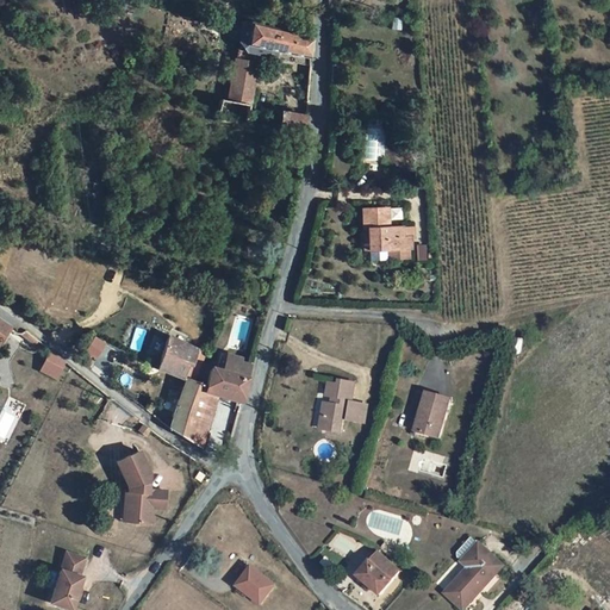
[(246,57),(253,24),(244,23),(237,55),(246,57)]
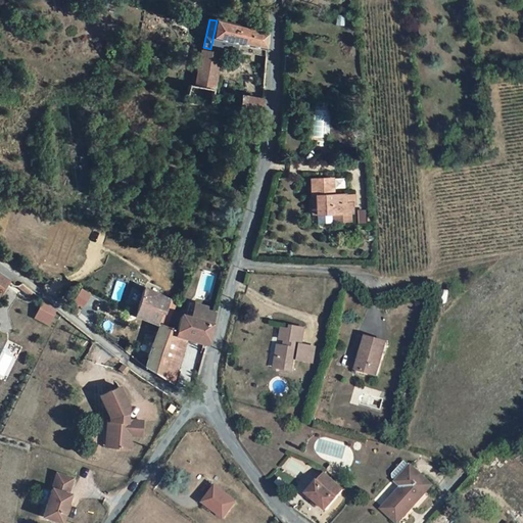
[(217,20),(210,49),(220,51),(222,45),(223,40),(240,44),(243,28),(223,24),(223,22),(217,20)]
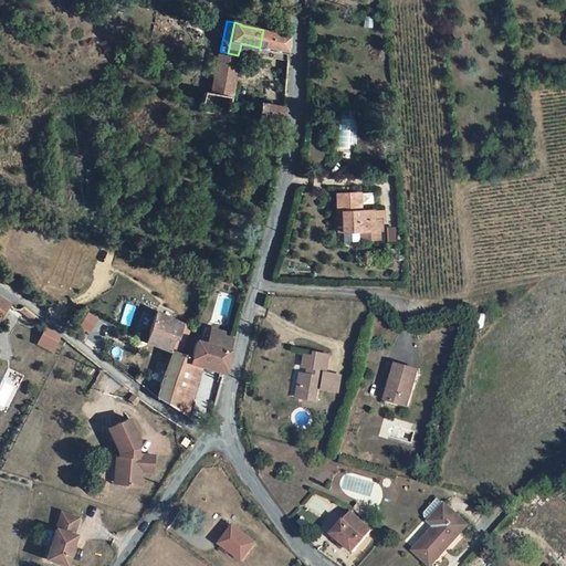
[(263,30),(260,48),(262,48),(289,53),(291,37),(289,37),(263,30)]
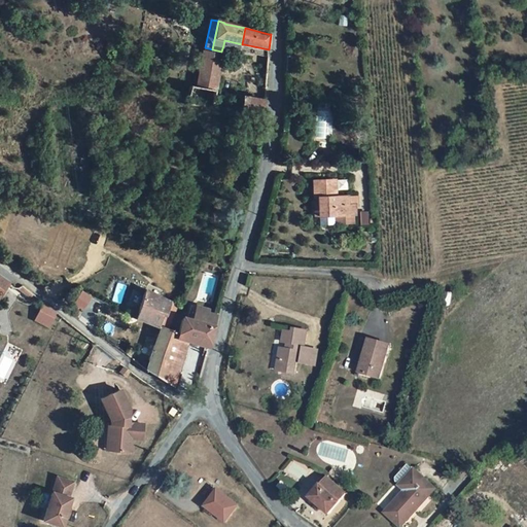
[(242,49),(244,44),(242,44),(224,40),(223,45),(242,49)]
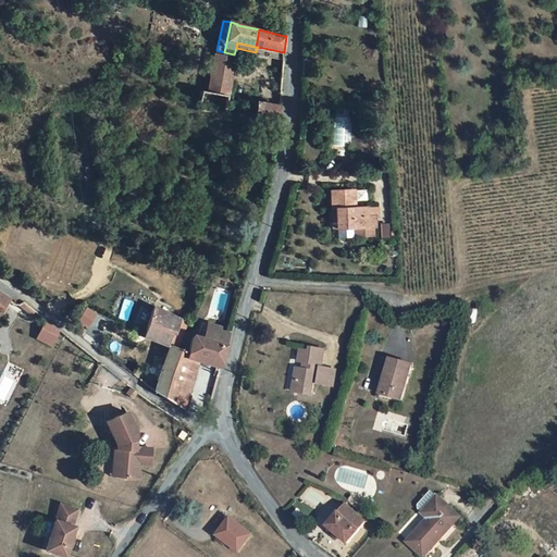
[(284,52),(258,47),(256,52),(283,60),(283,54),(284,52)]
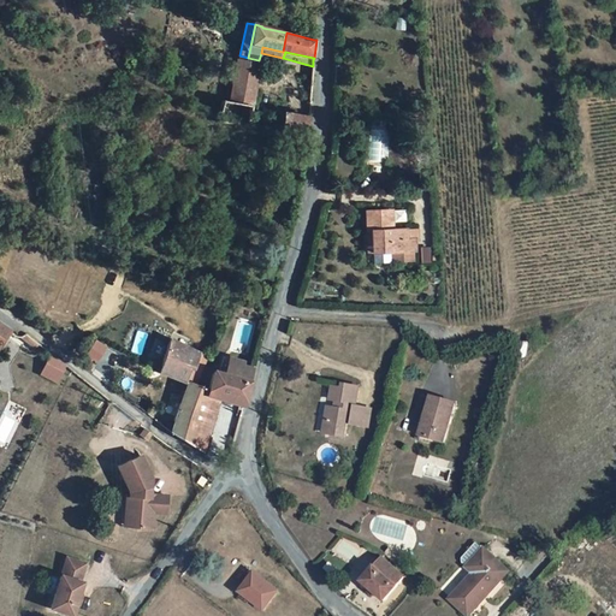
[(259,64),(259,60),(248,58),(247,61),(238,60),(230,100),(223,99),(219,118),(249,125),(259,82),(260,65),(259,64)]
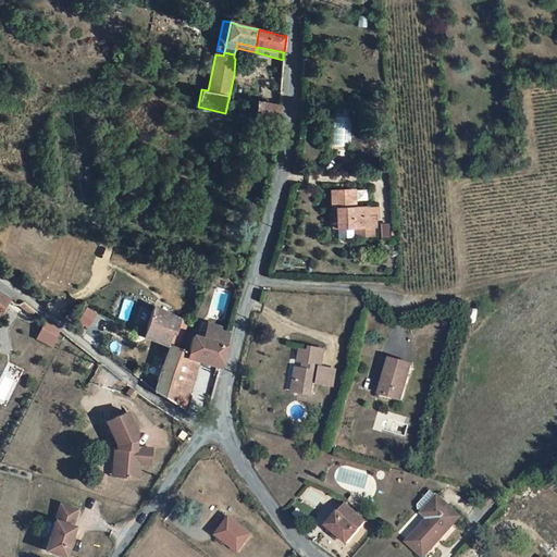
[(254,121),(275,125),(279,109),(258,104),(254,121)]
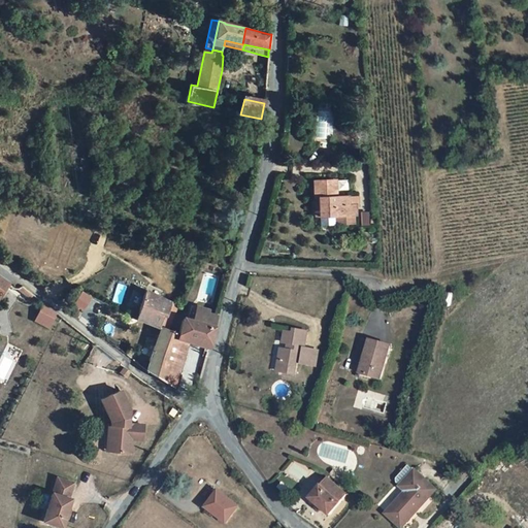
[(336,178),(315,178),(315,195),(319,195),(319,213),(319,223),(333,223),(333,222),(333,213),(353,213),(355,213),(355,203),(349,203),(349,194),(336,194),(336,178)]
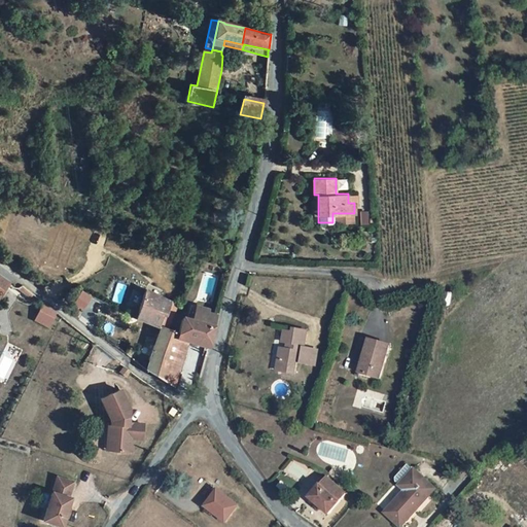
[(357,195),(348,194),(348,203),(354,203),(357,203),(357,195)]
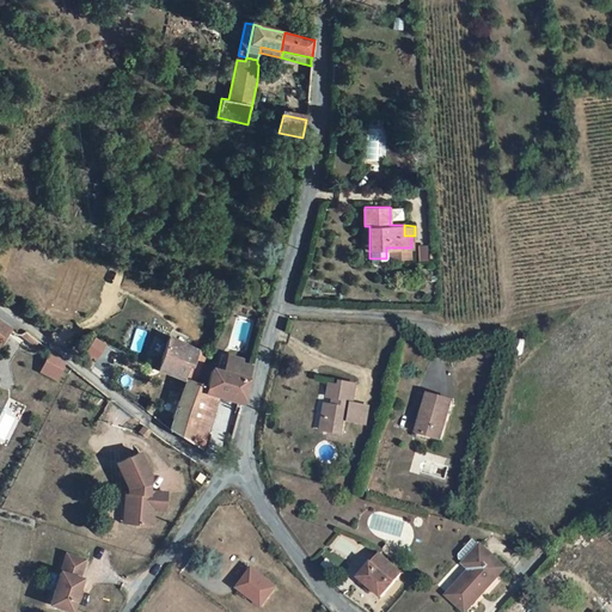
[(409,248),(386,248),(386,257),(409,257),(409,248)]
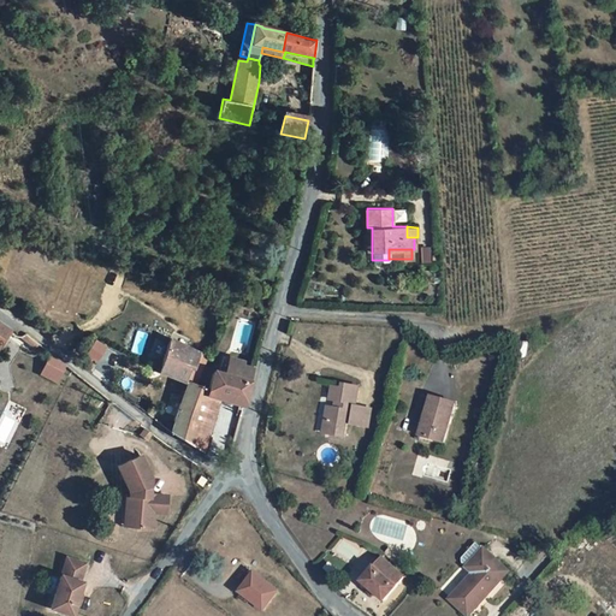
[(0,324),(0,321),(5,317),(0,312),(0,355),(12,363),(24,345),(0,324)]
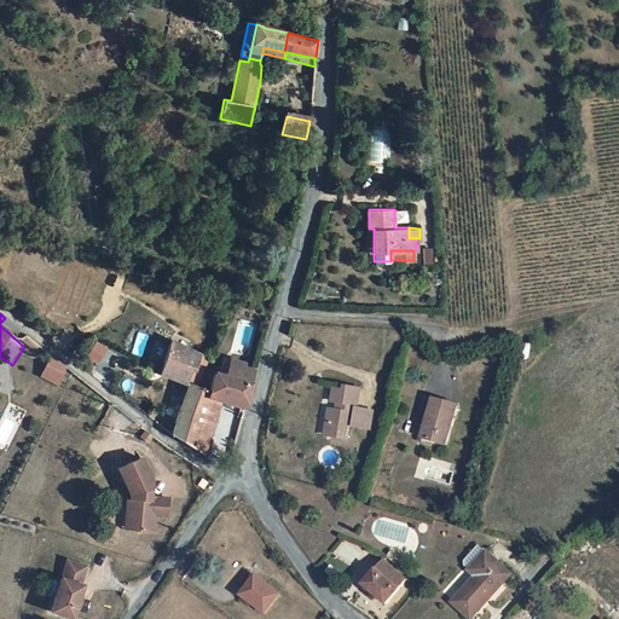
[(198,340),(166,331),(156,372),(184,380),(189,362),(194,362),(198,340)]
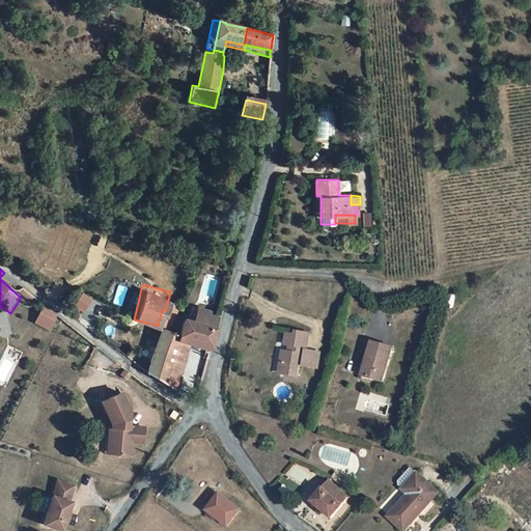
[(171,312),(175,292),(170,291),(166,310),(171,312)]
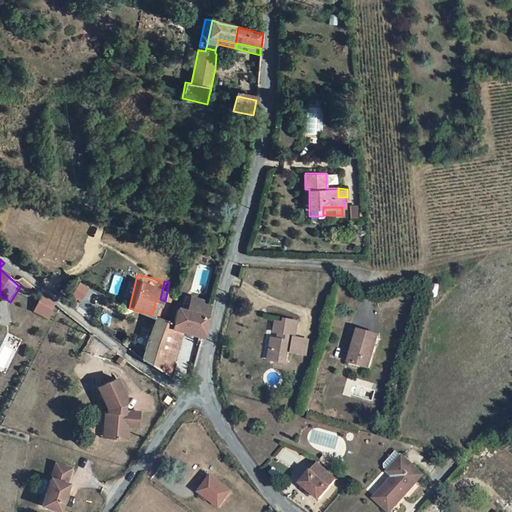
[(76,282),(71,295),(82,299),(86,286),(76,282)]
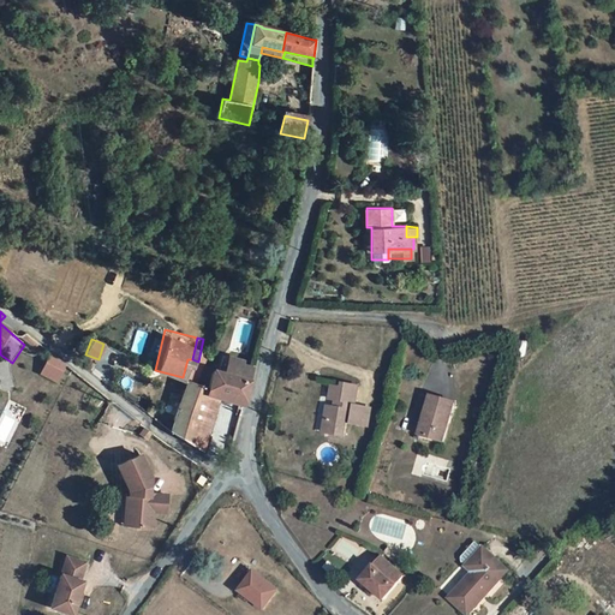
[(236,362),(236,358),(212,352),(208,368),(220,371),(222,360),(234,364),(236,362)]
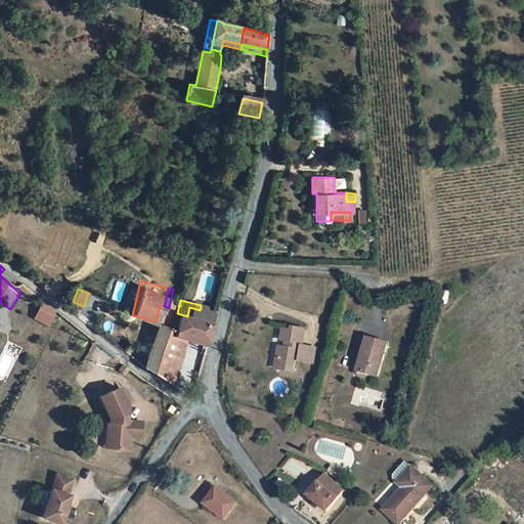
[(175,326),(163,379),(169,383),(176,387),(187,339),(205,343),(210,322),(212,311),(201,308),(200,310),(189,307),(187,316),(177,313),(175,326)]
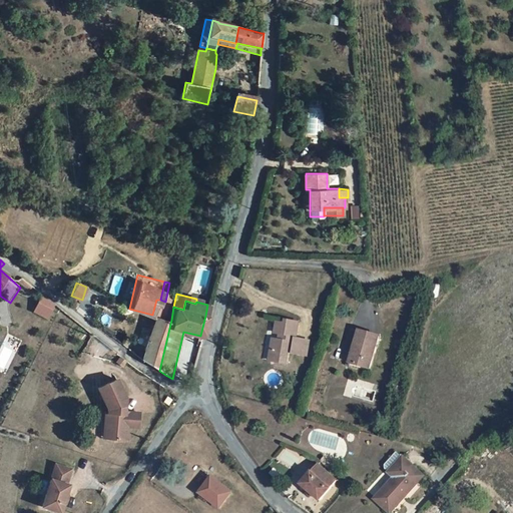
[(159,371),(171,320),(161,317),(155,316),(144,360),(159,371)]
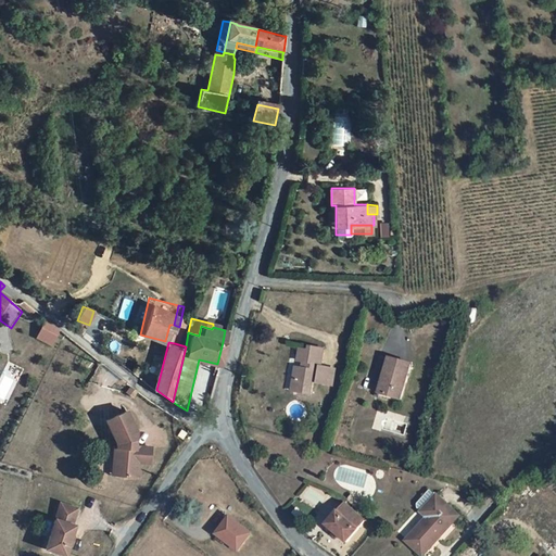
[(321,363),(325,348),(311,345),(310,350),(300,346),(298,357),(304,358),(303,365),(297,364),(293,378),(299,379),(297,388),(308,390),(312,379),(331,383),(336,366),(321,363)]
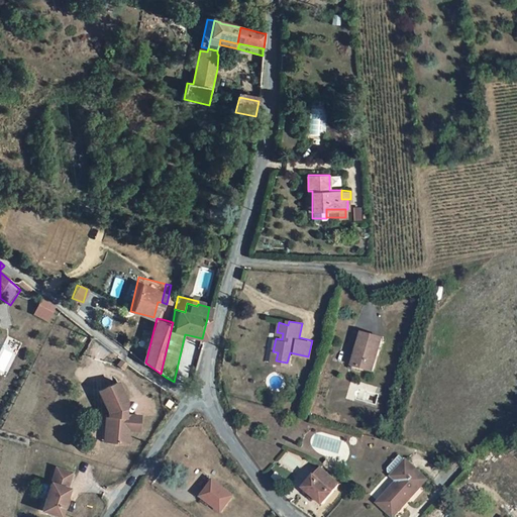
[(358,346),(353,364),(372,369),(382,336),(360,330),(355,345),(358,346)]
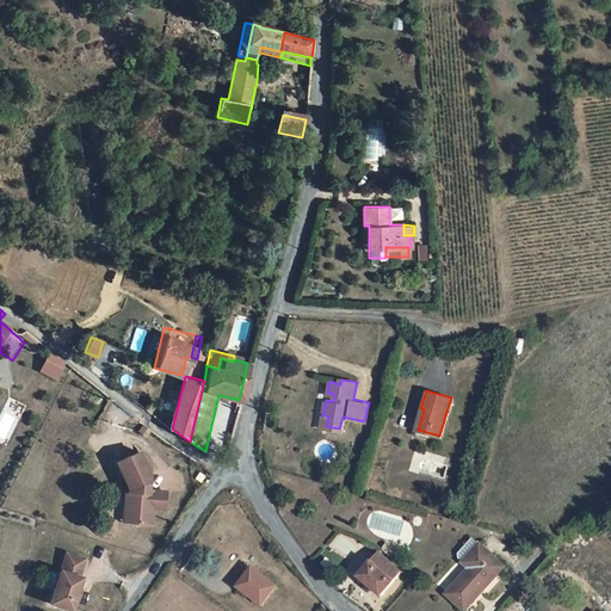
[(424,409),(420,408),(418,407),(412,429),(418,430),(424,409)]
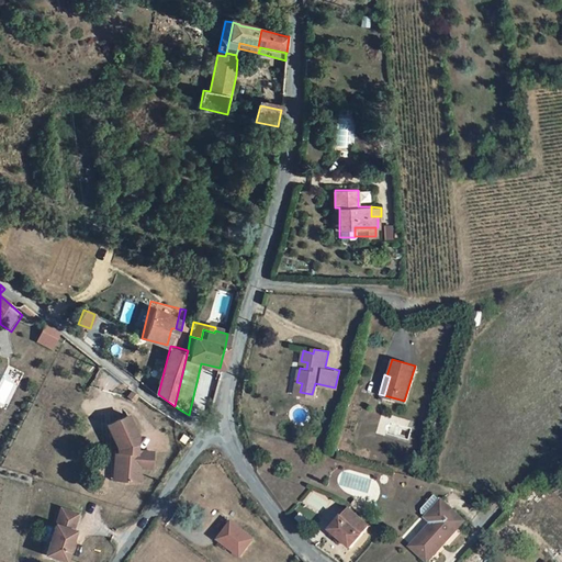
[(137,400),(143,393),(135,386),(130,393),(137,400)]
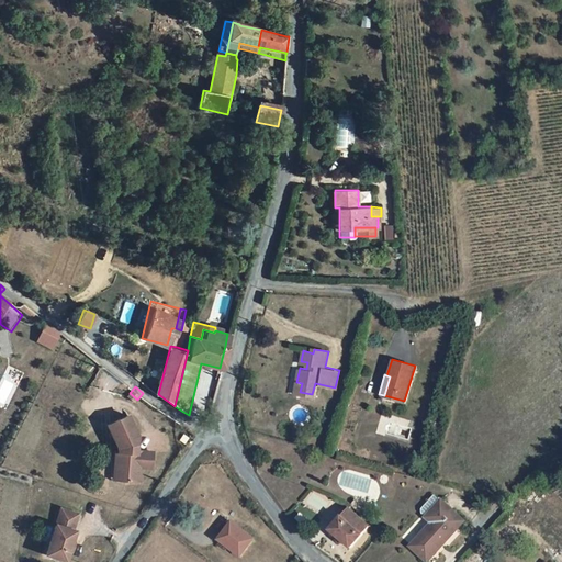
[(135,416),(114,425),(124,449),(124,452),(125,452),(123,480),(145,482),(146,468),(158,469),(159,452),(147,451),(147,454),(143,453),(143,451),(145,436),(135,416)]
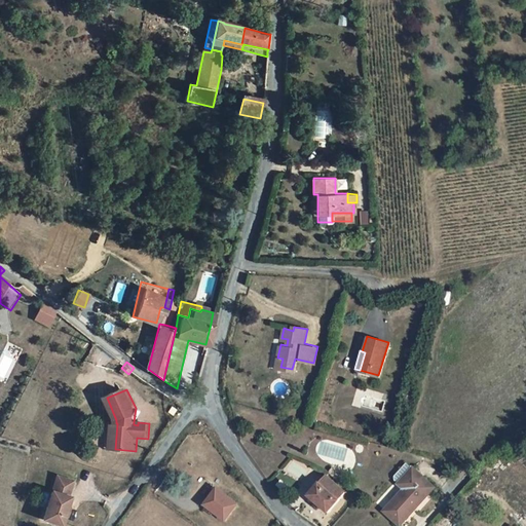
[(174,408),(168,413),(175,418),(180,413),(174,408)]
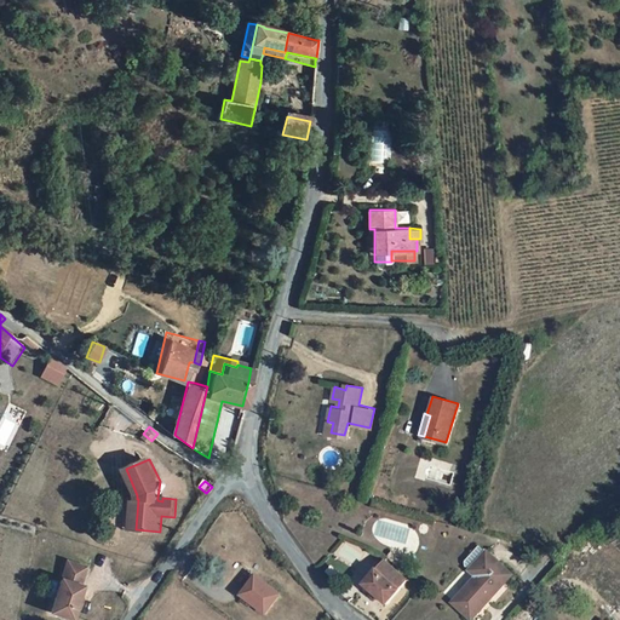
[(514,573),(489,550),(488,550),(482,544),(468,558),(468,563),(472,567),(471,568),(478,574),(454,600),(471,616),(514,573)]
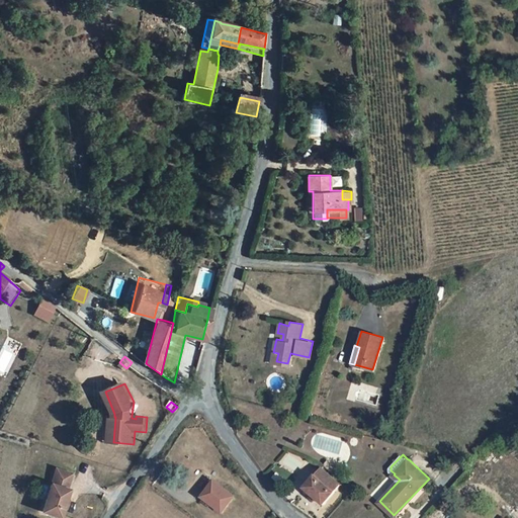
[(333,460),(328,456),(325,460),(329,464),(336,467),(338,462),(333,460)]
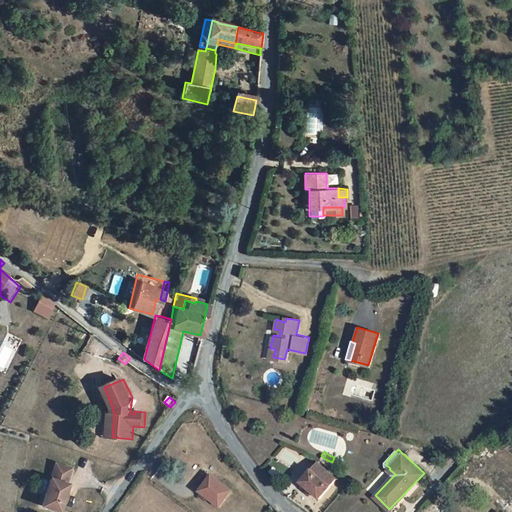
[(317,460),(299,480),(318,496),(336,477),(317,460)]
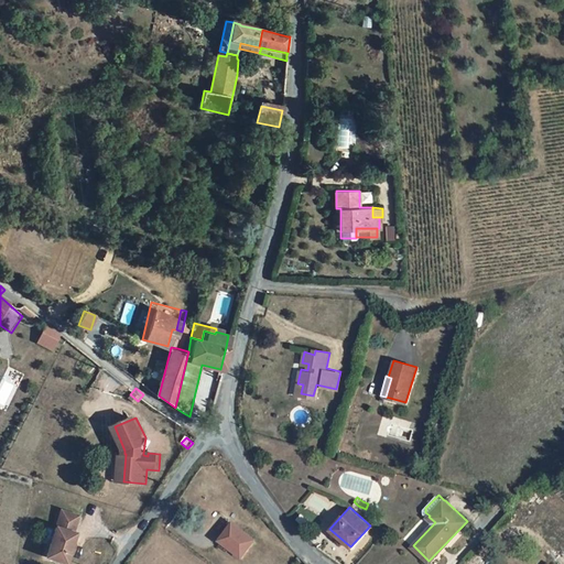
[(82,516),(64,510),(49,556),(68,563),(73,553),(75,543),(79,533),(76,532),(82,516)]
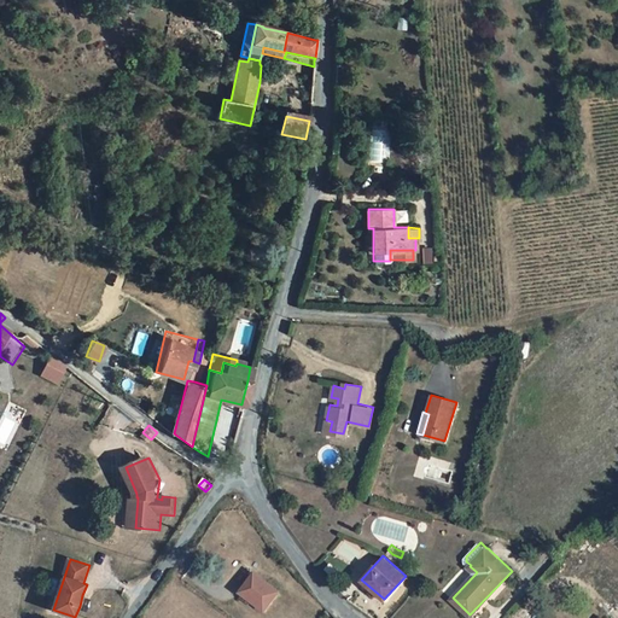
[(178,583),(168,577),(162,586),(172,592),(178,583)]
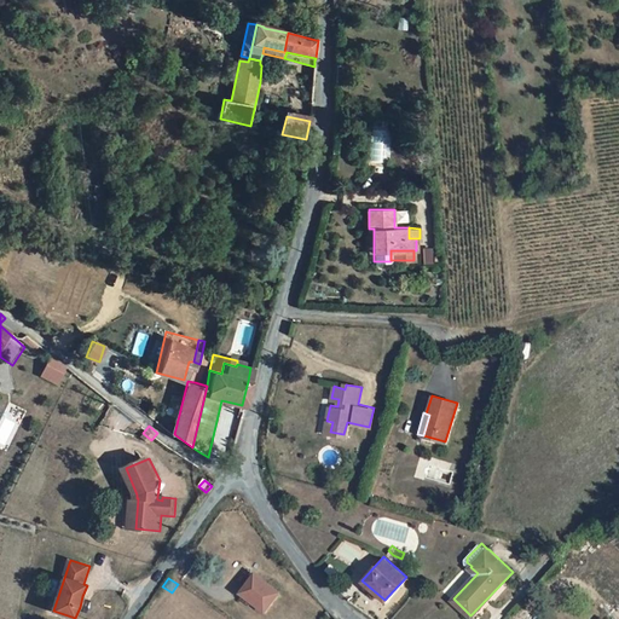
[(259,580),(243,600),(268,615),(282,596),(259,580)]
